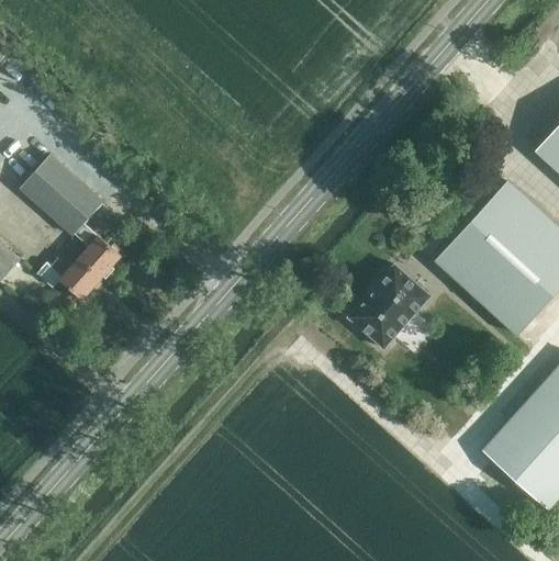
[(558,121),(533,152),(558,175),(558,121)]
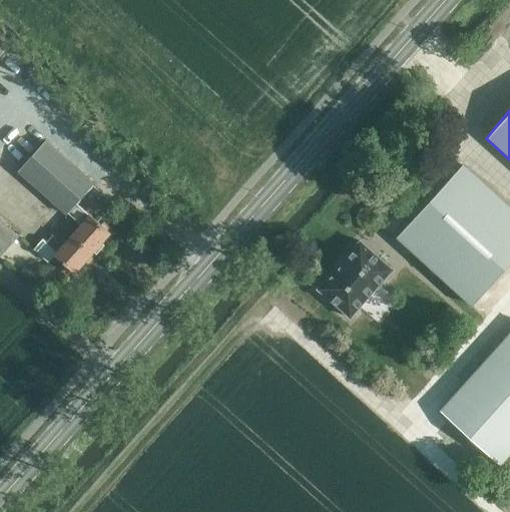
[(92,183),(75,168),(81,161),(63,144),(57,152),(45,140),(17,171),(64,213),(65,212),(79,225),(71,234),(90,251),(91,250),(94,253),(103,243),(99,241),(108,232),(87,213),(86,215),(74,203),(92,183)]
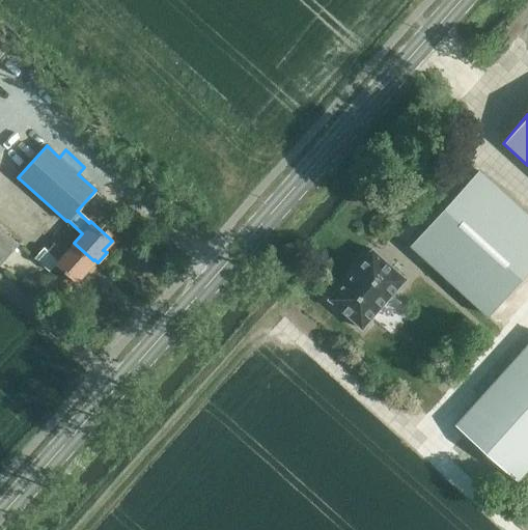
[(492,321),(527,281),(527,217),(477,172),(410,247),(492,321)]
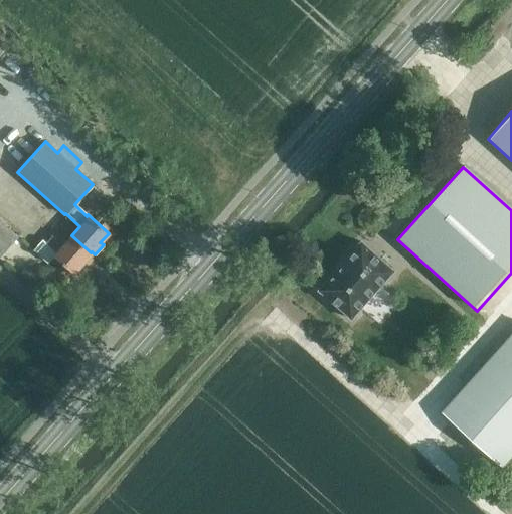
[(16,236),(0,221),(0,254),(16,236)]
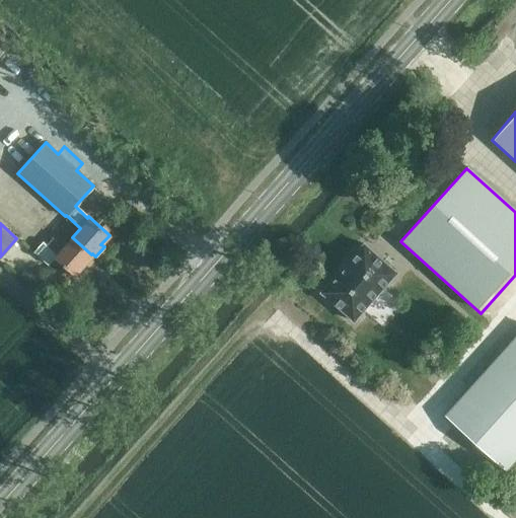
[(54,256),(63,265),(59,269),(68,276),(71,272),(73,275),(91,254),(72,237),(66,243),(54,235),(46,244),(56,254),(54,256)]
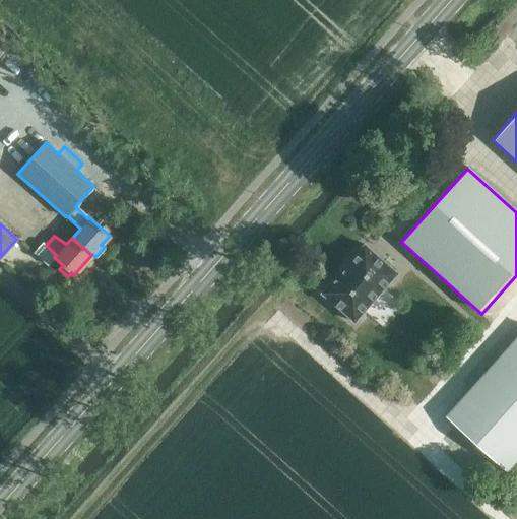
[(351,320),(394,272),(362,244),(319,292),(351,320)]
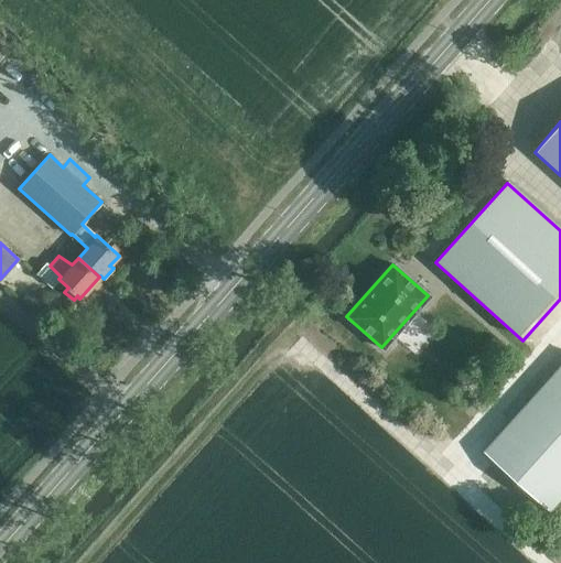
[(548,511),(560,496),(560,364),(483,452),(548,511)]
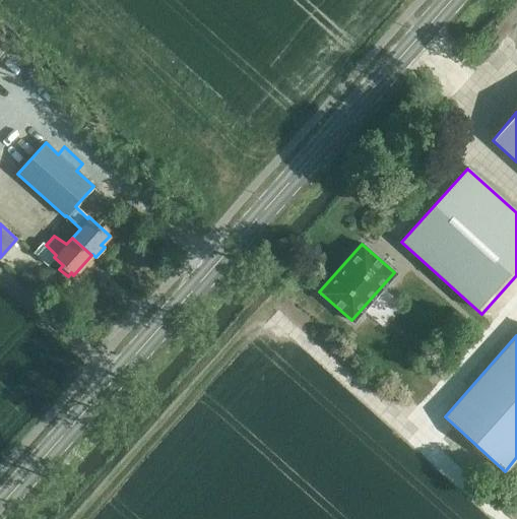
All buildings are outlined.
